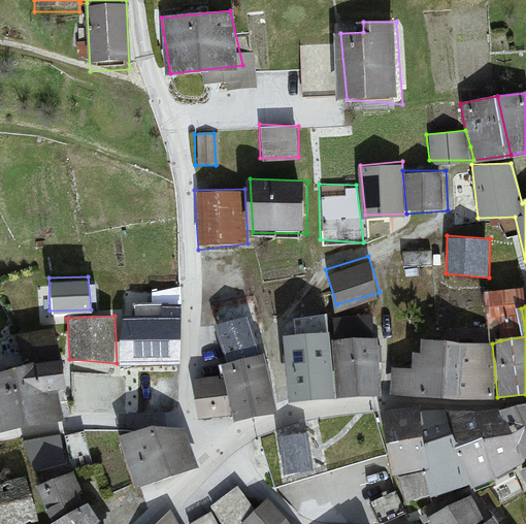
[(280,416),(252,318),(216,328),(244,423),(280,416)]
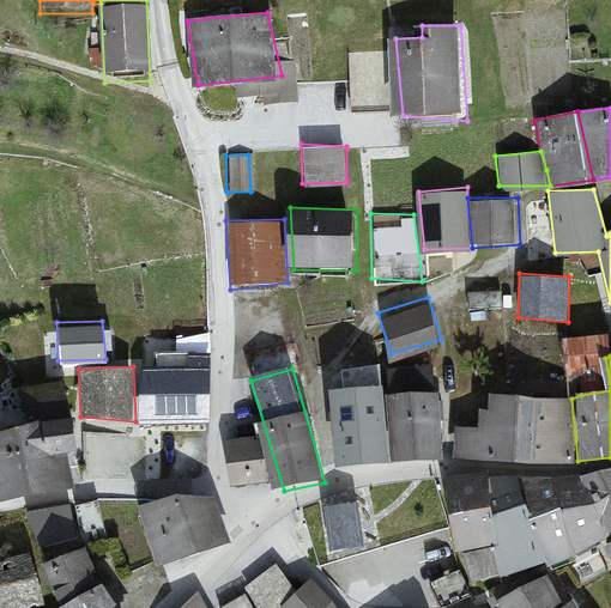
[(210,371),(145,371),(143,420),(213,420),(210,371)]
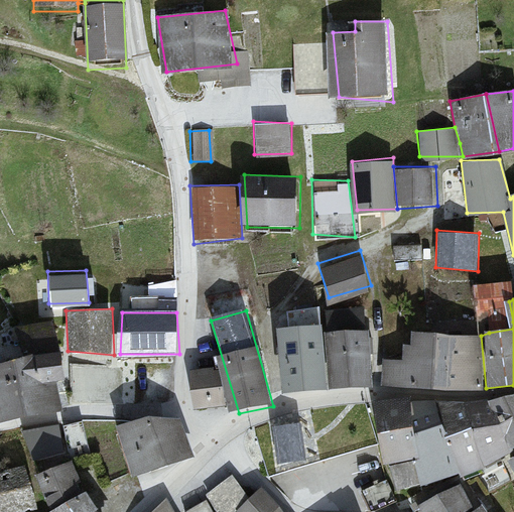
[(332,327),(278,326),(281,393),(333,391),(332,327)]
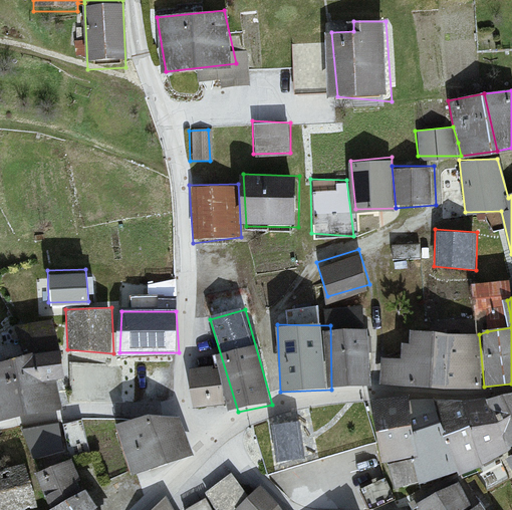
[(368,330),(330,325),(331,390),(373,388),(368,330)]
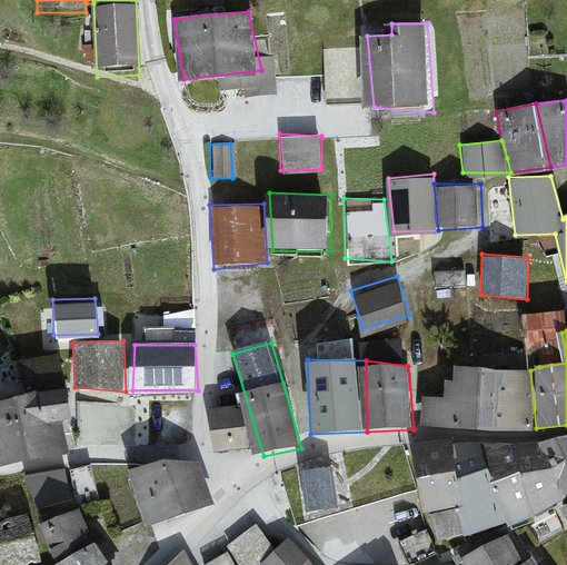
[(536,428),(530,370),(429,364),(425,426),(536,428)]
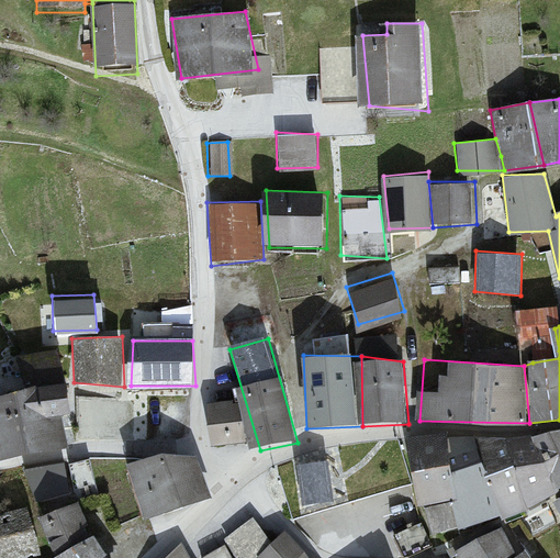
[(36,383),(0,392),(0,454),(64,442),(57,410),(66,409),(60,379),(36,383)]
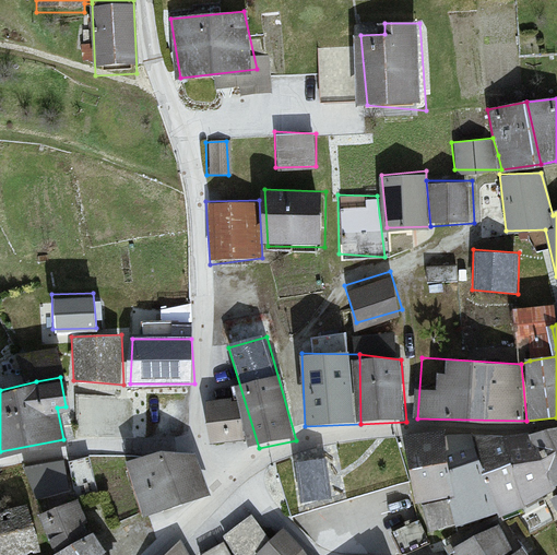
[(208,399),(210,440),(230,441),(220,400),(208,399)]
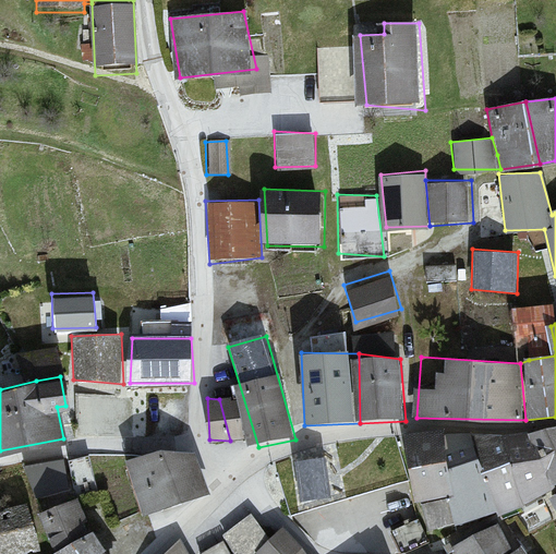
[(555,426),(531,432),(553,486),(555,484),(555,426)]
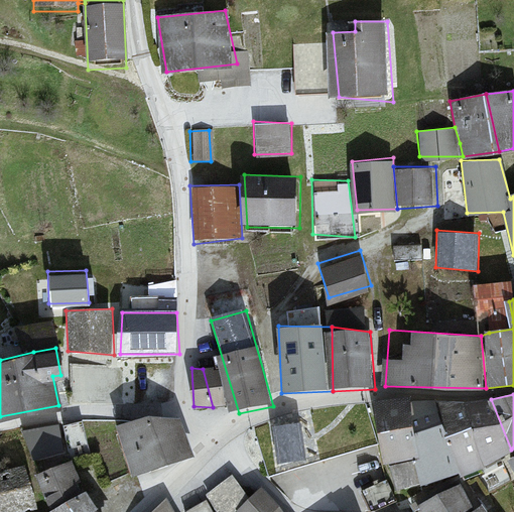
[(491,399),(437,404),(461,470),(466,483),(511,450),(491,399)]
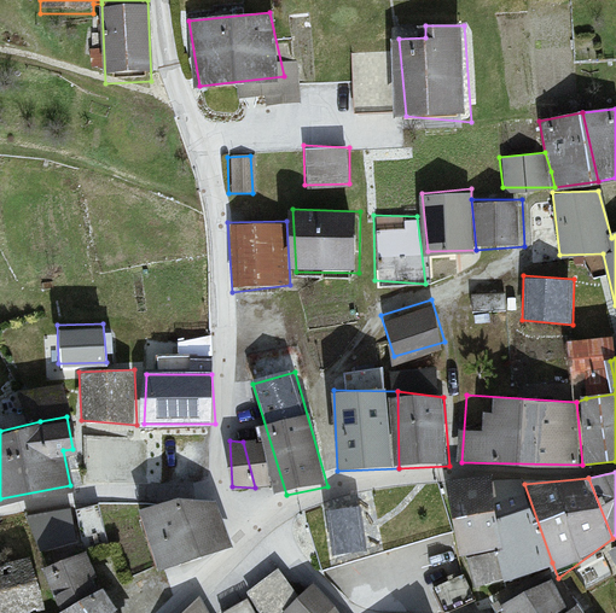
[(494,483),(447,482),(475,585),(510,577),(494,483)]
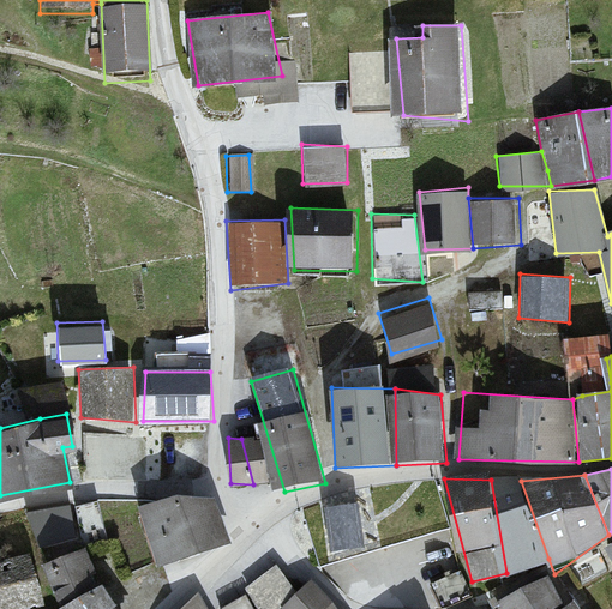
[(521,481),(491,480),(507,573),(549,559),(521,481)]
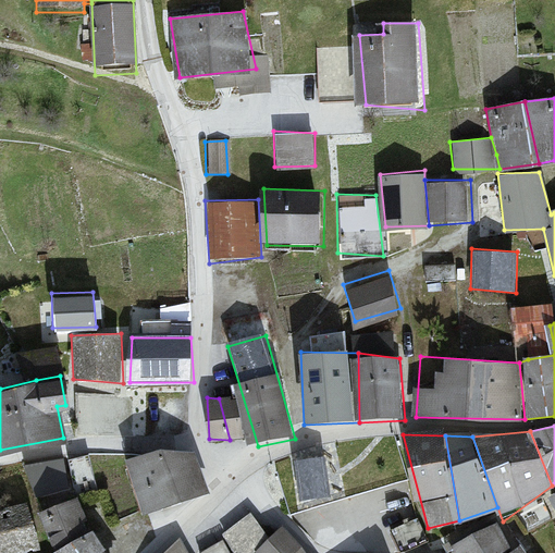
[(293,455),(298,500),(330,496),(325,452),(293,455)]
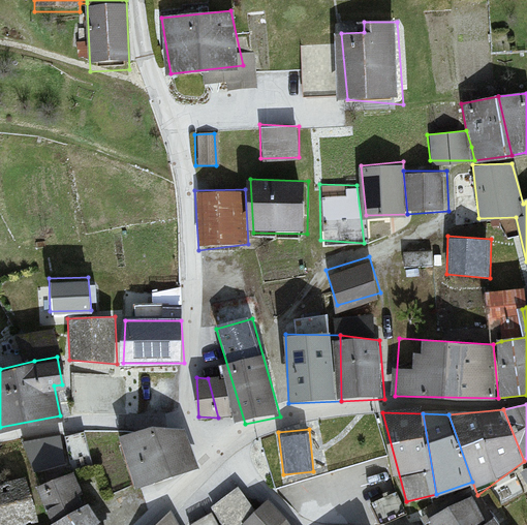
[(187,436),(120,438),(140,484),(196,460),(187,436)]
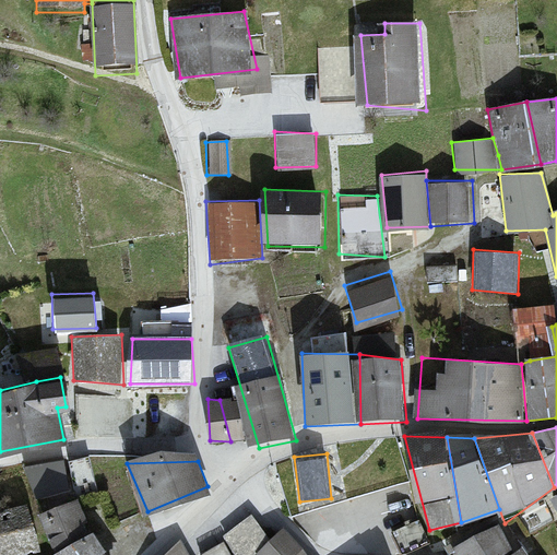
[(54,554),(108,554),(96,533),(91,539),(79,502),(42,514),(54,554)]
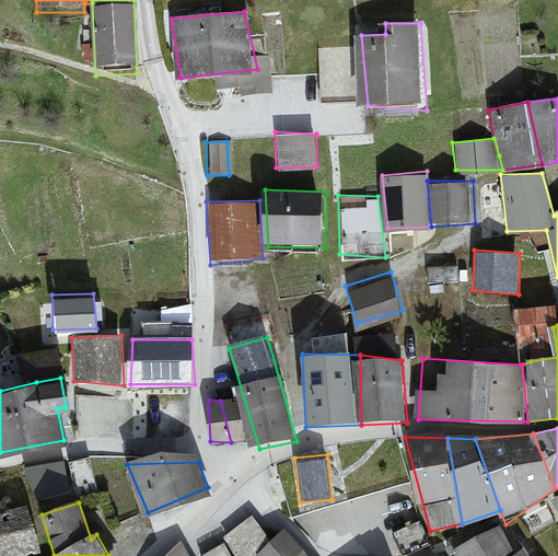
[(27,506),(0,511),(0,555),(18,555),(39,553),(27,506)]
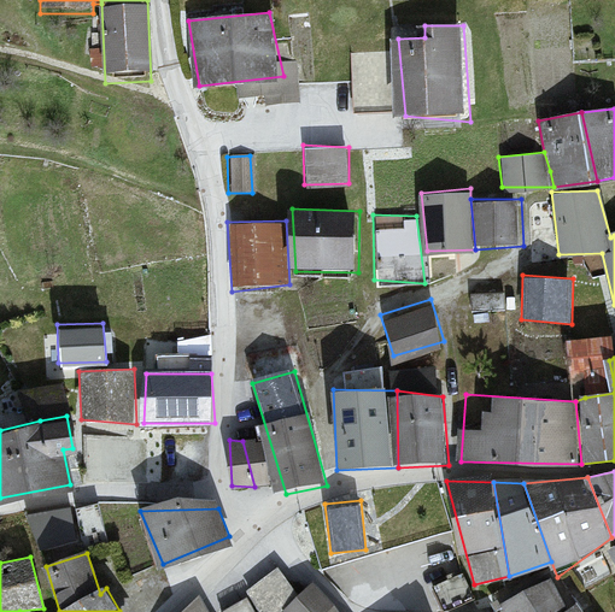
[(276,569),(245,590),(246,595),(256,611),(286,611),(304,601),(298,595),(276,569)]
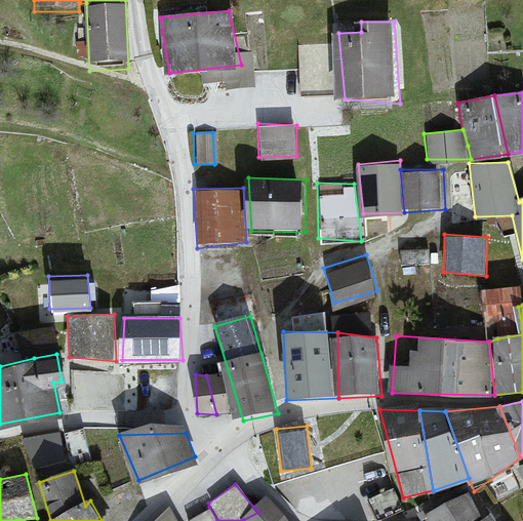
[(466,488),(421,511),(429,520),(495,520),(488,510),(482,514),(466,488)]
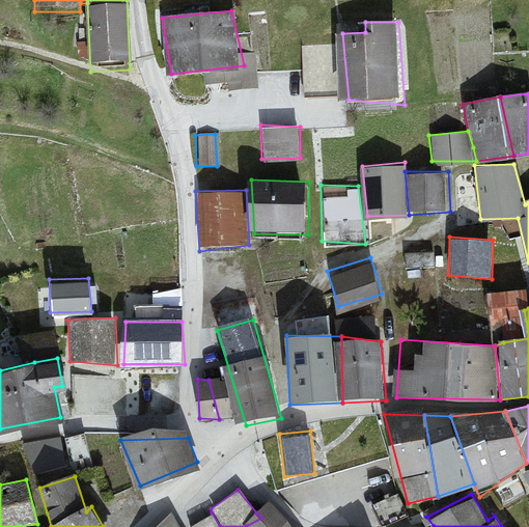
[(287,526),(269,501),(256,512),(261,518),(261,526),(287,526)]
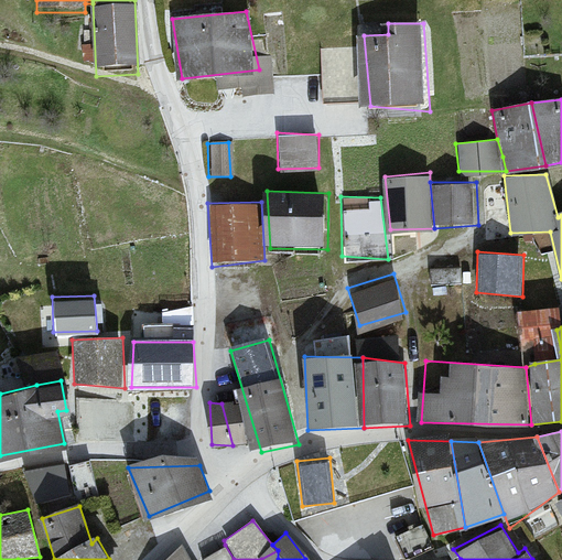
[(234,559),(225,545),(201,559),(200,559),(234,559)]
